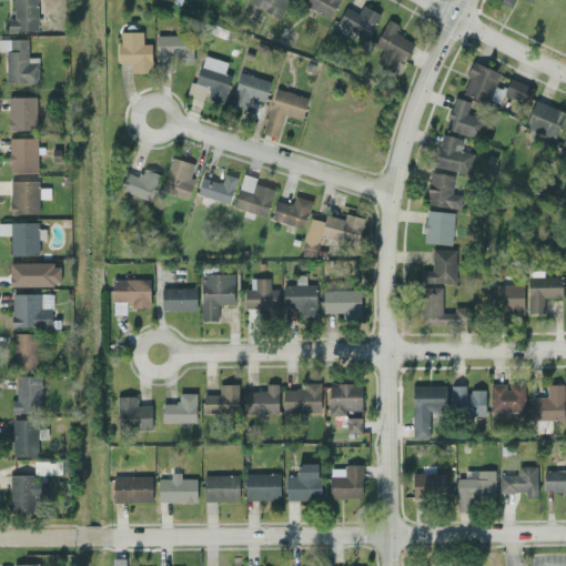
[(10,32),(39,32),(38,0),(14,0),(16,20),(9,20),(10,32)]
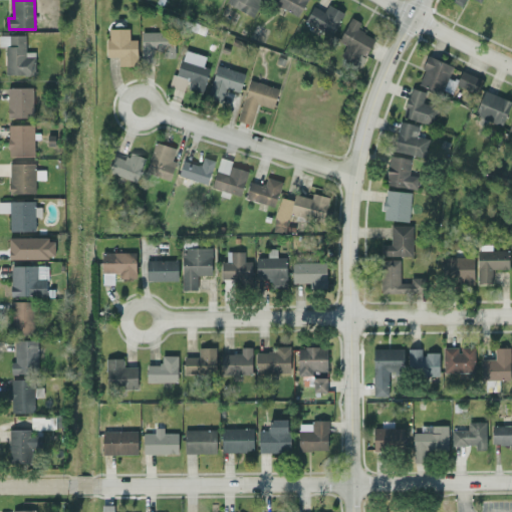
[(229,0),(227,4),(254,18),(263,0),(229,0)]
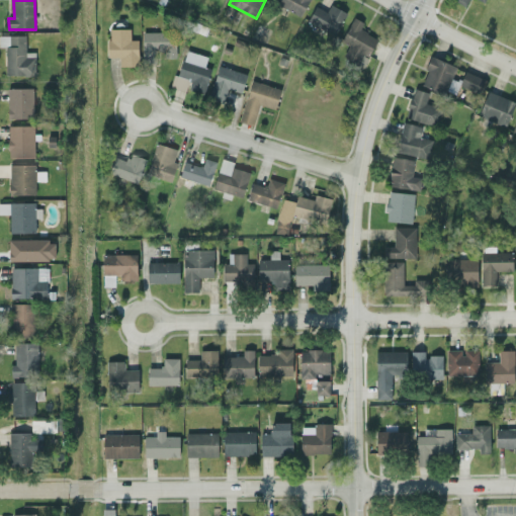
[(311,0),(274,0),(273,2),(302,18),(311,0)]
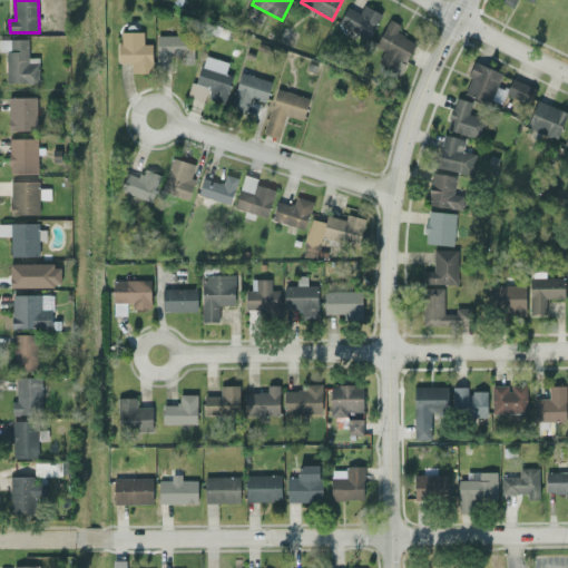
[(525,0),(534,5),(536,0),(501,0),(500,2),(513,9),(517,0),(525,0)]
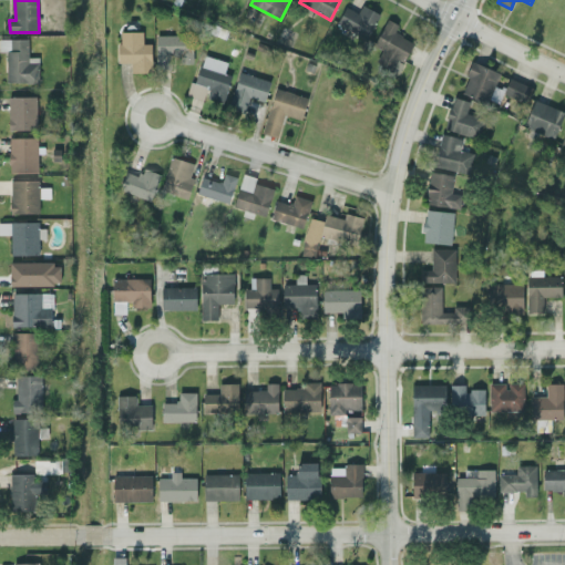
[(380,14),(362,7),(359,13),(346,8),(338,27),(369,40),(380,14)]
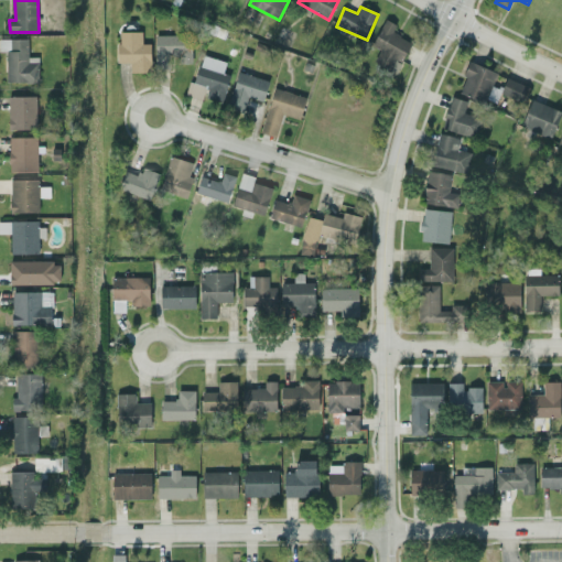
[(142,32),(118,33),(119,64),(131,64),(132,74),(152,73),(151,45),(143,45),(142,32)]
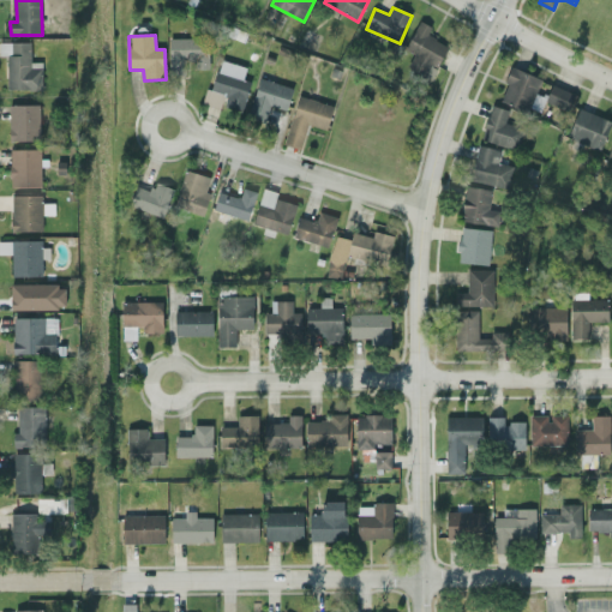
[(169,77),(185,77),(186,66),(209,67),(210,41),(172,39),(169,77)]
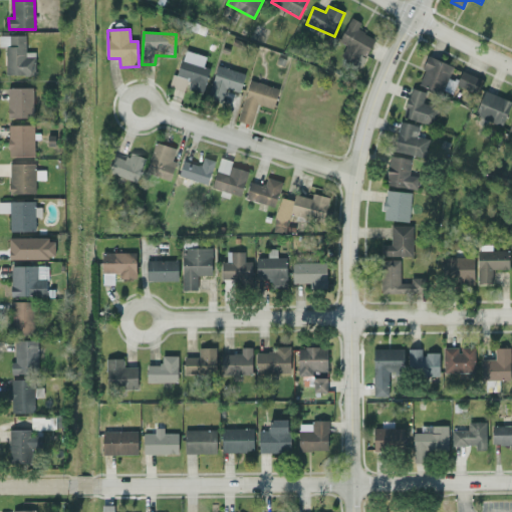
[(7,76),(36,76),(36,53),(26,53),(27,36),(0,36),(0,47),(7,47),(7,76)]
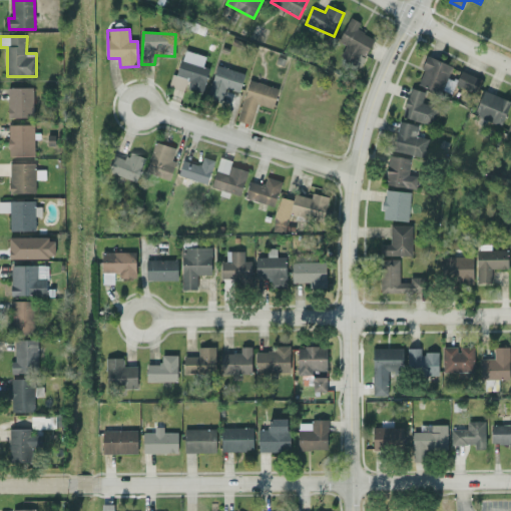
[(206,57),(183,51),(172,88),(184,91),(186,87),(203,92),(209,69),(203,68),(206,57)]
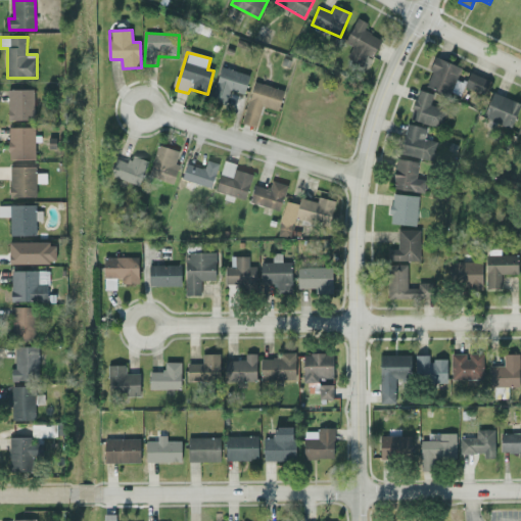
[(426,87),(451,96),(460,67),(436,58),(426,87)]
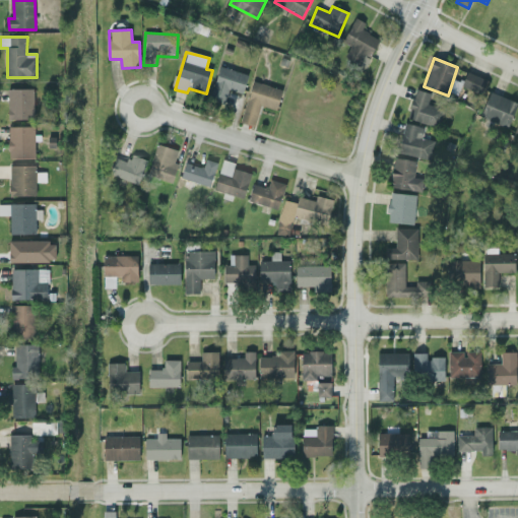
[(249,75),(220,67),(210,100),(224,104),(229,90),(243,94),(249,75)]
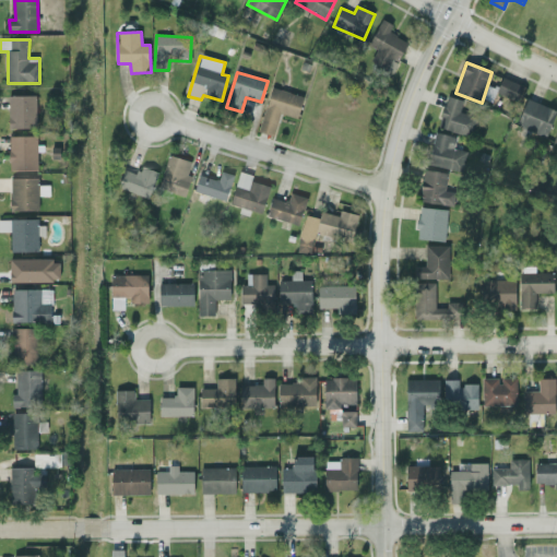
[(497,94),(518,103),(524,87),(502,78),(497,94)]
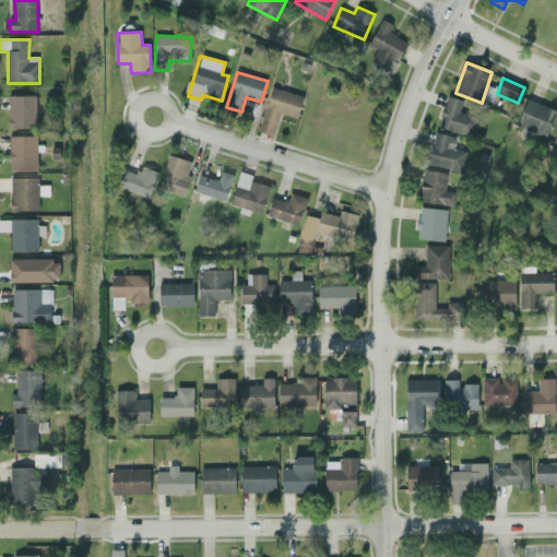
[(259,132),(274,137),(281,115),(298,119),(305,97),(272,87),(259,132)]
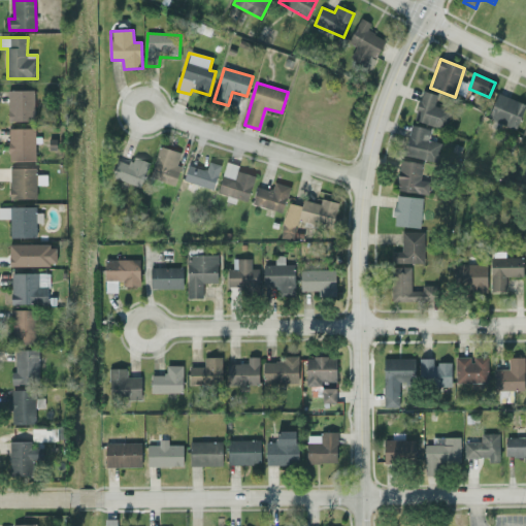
[(35,122),(35,91),(8,92),(9,123),(35,122)]
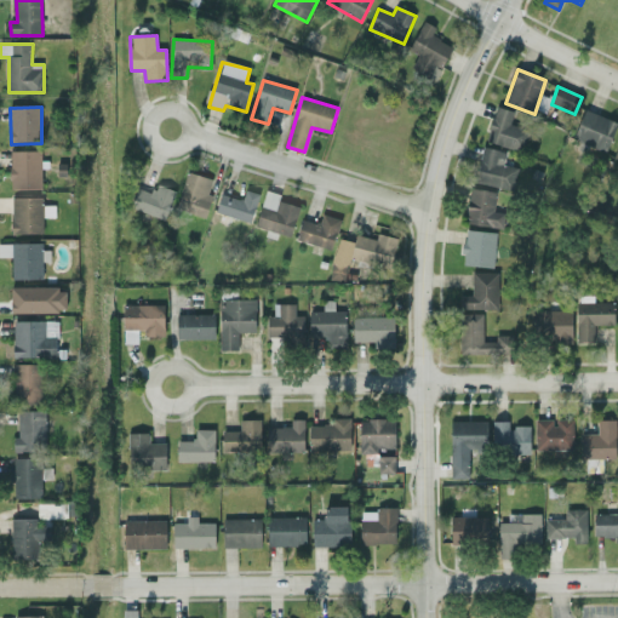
[(514,113),(497,108),(487,142),(522,153),(530,131),(510,125),(514,113)]
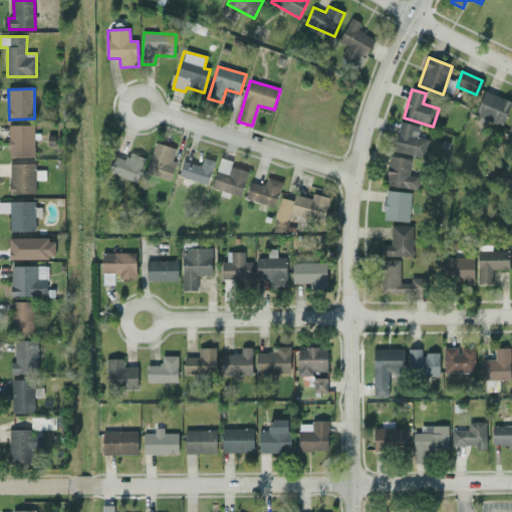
[(502,129),(511,107),(511,101),(485,91),(475,117),(502,129)]
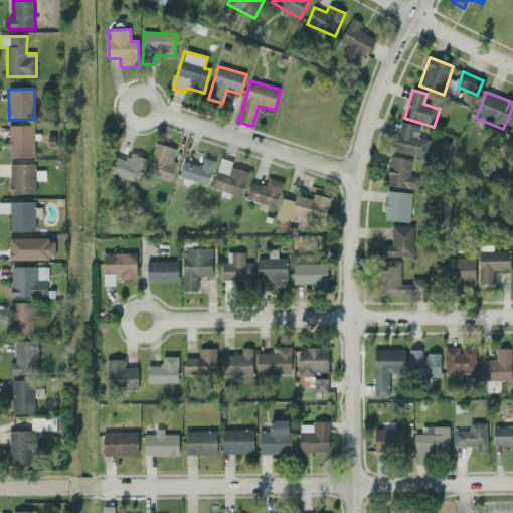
[(432,141),(418,137),(421,128),(402,122),(394,151),(425,160),(432,141)]
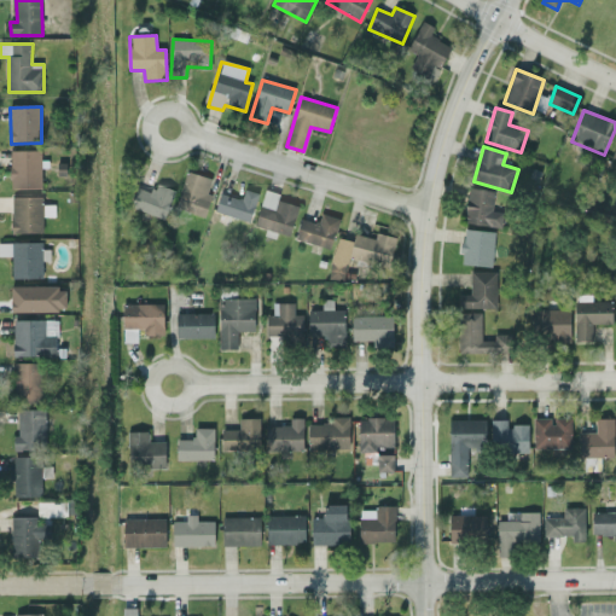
[(42,189),(42,151),(11,151),(11,190),(42,189)]
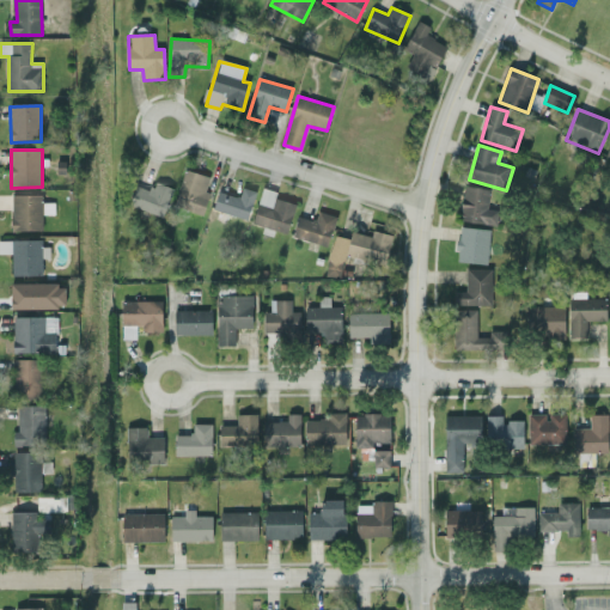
[(211,178),(187,171),(175,208),(203,217),(211,193),(206,191),(211,178)]
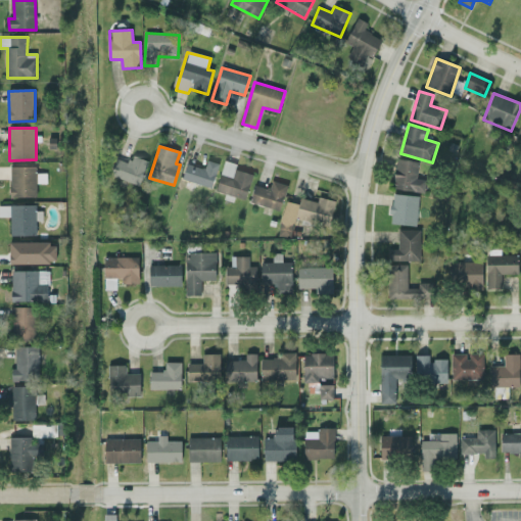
[(142,187),(150,161),(131,155),(123,181),(142,187)]
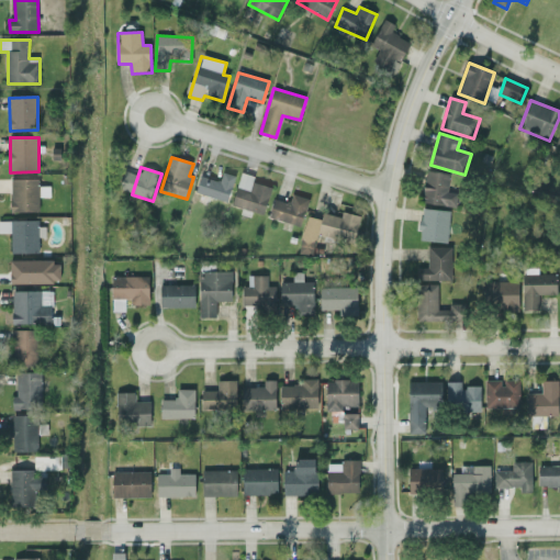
[(196,193),(228,203),(236,177),(223,172),(220,182),(201,177),(196,193)]
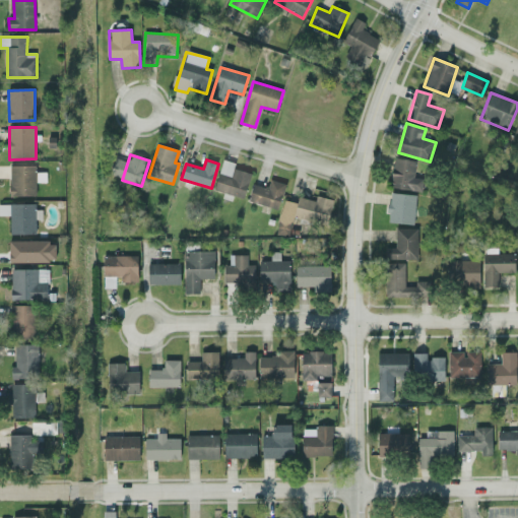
[(416,160),(394,159),(392,190),(424,191),(424,179),(415,179),(416,160)]
